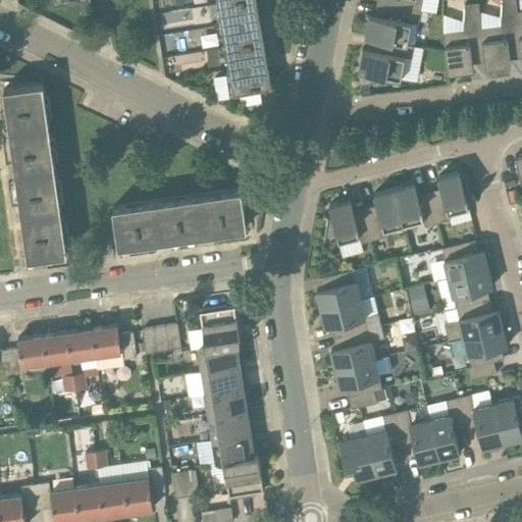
[(223,25),(259,19),(255,0),(239,0),(219,3),(223,25)]
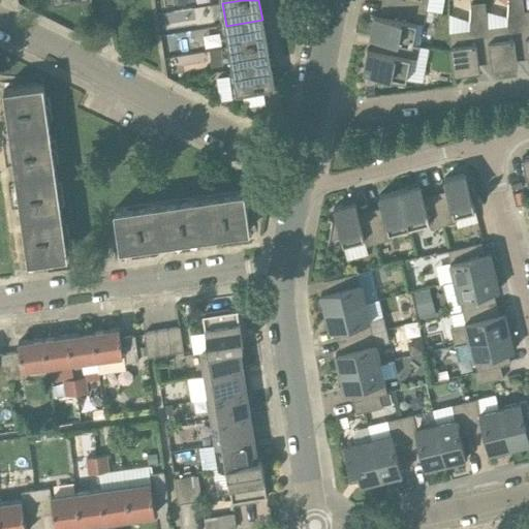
[(389,0),(389,3),(427,10),(428,0),(389,0)]
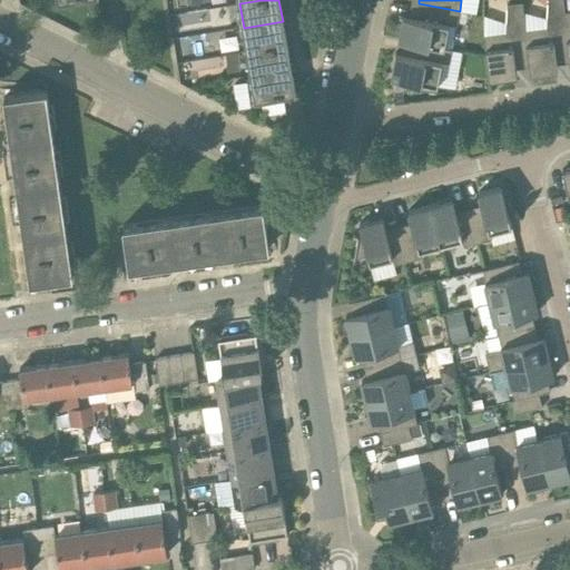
[(556,64),(569,61),(569,58),(566,23),(567,23),(563,0),(548,0),(547,26),(527,29),(526,29),(530,67),(529,67),(530,75),(552,72),(551,62),(556,62),(556,64)]
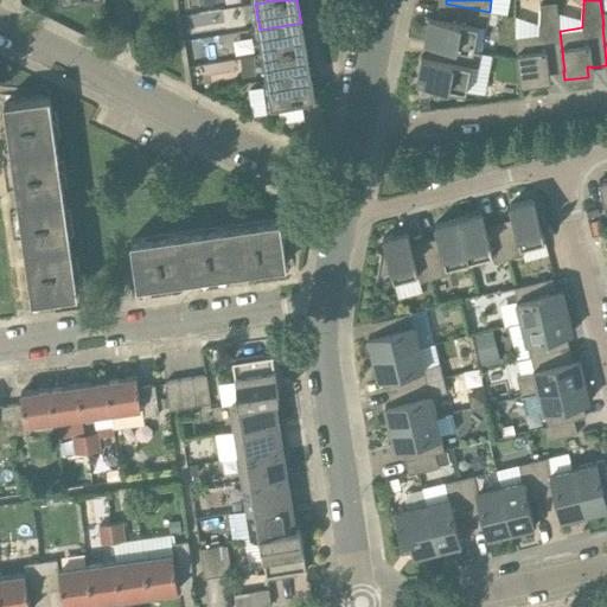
[(548,72),(563,71),(564,71),(560,31),(561,31),(556,1),(541,4),(540,33),(515,36),(522,85),(544,82),(543,72),(548,71),(548,72)]
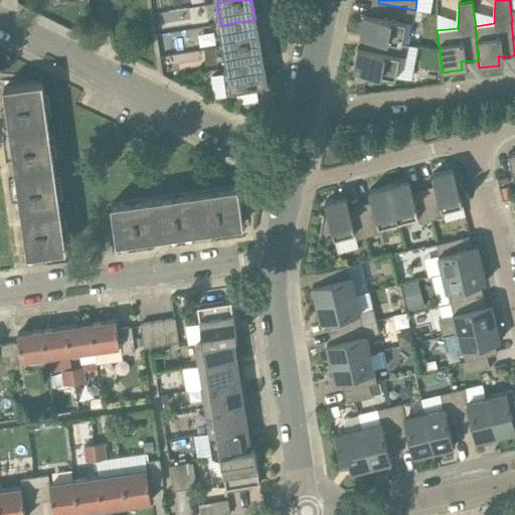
[(364,14),(360,35),(372,38),(372,37),(402,43),(406,22),(412,23),(415,10),(378,3),(376,16),(364,14)]
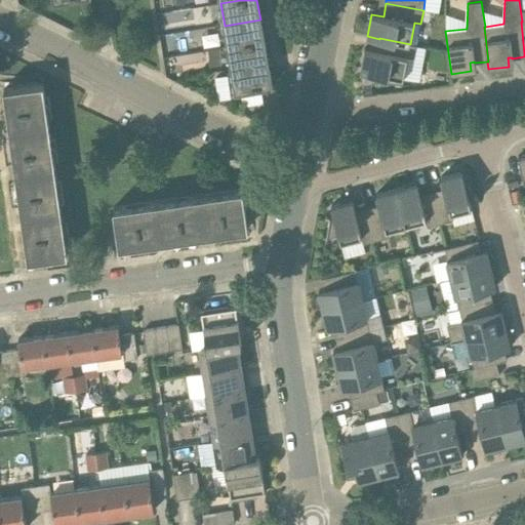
[(229,47),(264,41),(260,19),(225,26),(229,47)]
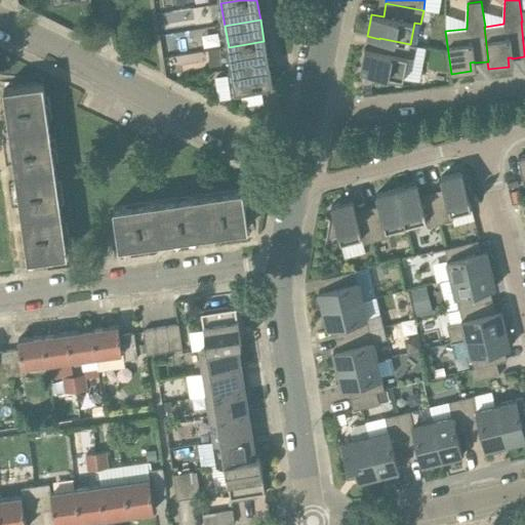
[(373,82),(373,83),(403,80),(408,56),(414,57),(416,45),(410,44),(379,38),(379,39),(376,50),(365,48),(360,71),(373,73),(374,82),(373,82)]
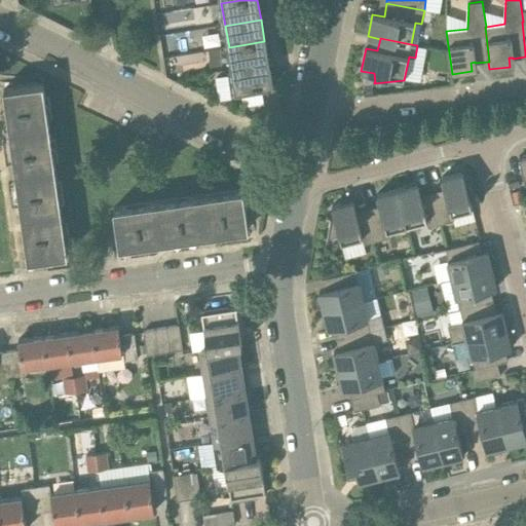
[(232,69),(268,64),(264,41),(229,47),(232,69)]
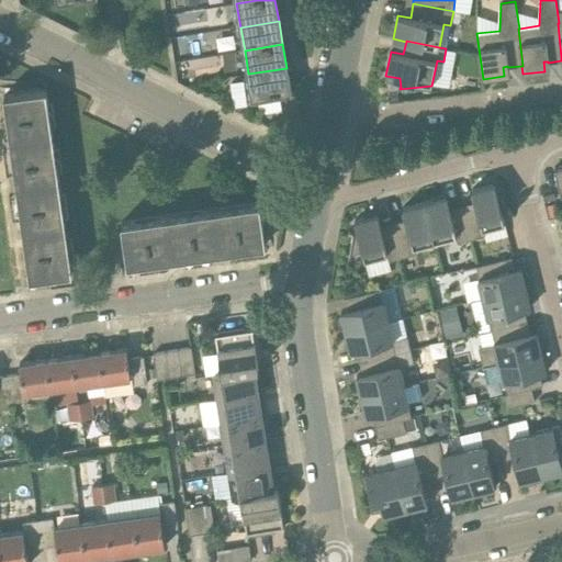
[(287,68),(248,74),(253,98),(290,91),(287,68)]
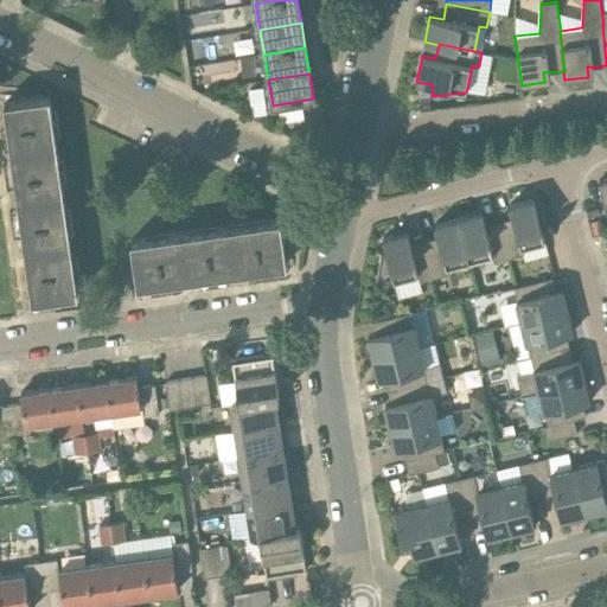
[(5,102),(12,152),(57,145),(50,95),(5,102)]
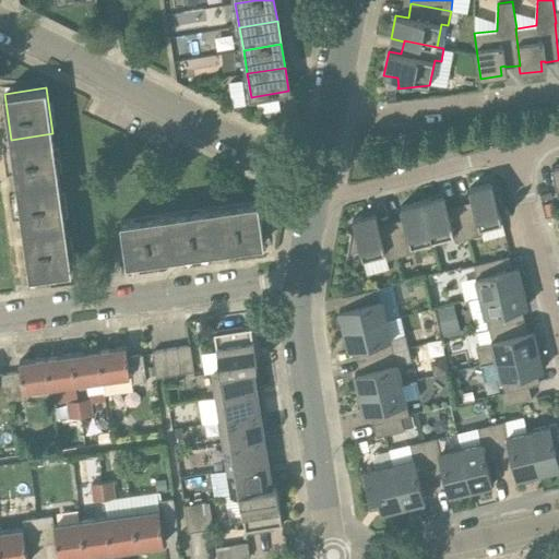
[(276,95),(257,98),(259,113),(278,109),(276,95)]
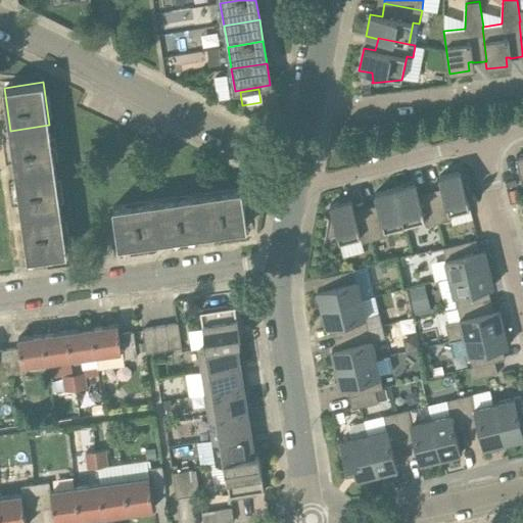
[(16,173),(55,168),(49,125),(10,131),(16,173)]
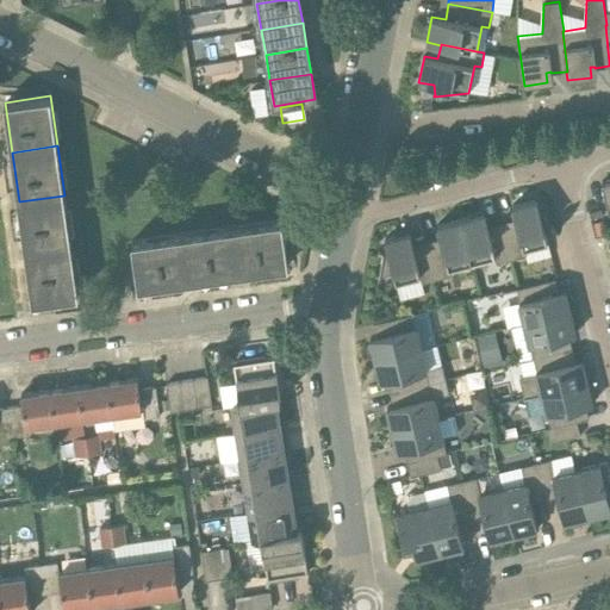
[(19,201),(26,251),(72,246),(64,195),(19,201)]
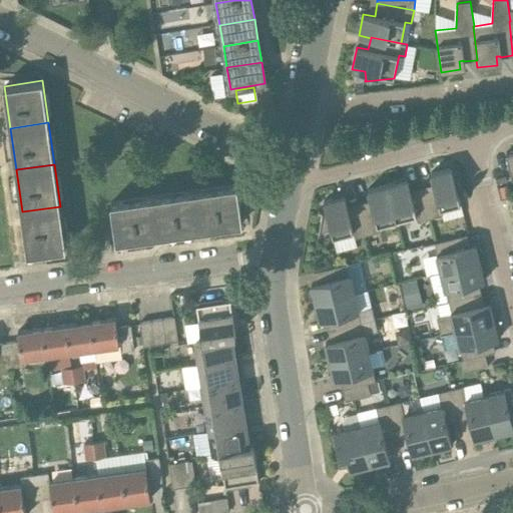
[(443,214),(441,208),(461,203),(459,196),(462,196),(463,196),(458,178),(457,178),(454,179),(451,168),(431,173),(434,184),(422,187),(430,218),(443,214)]
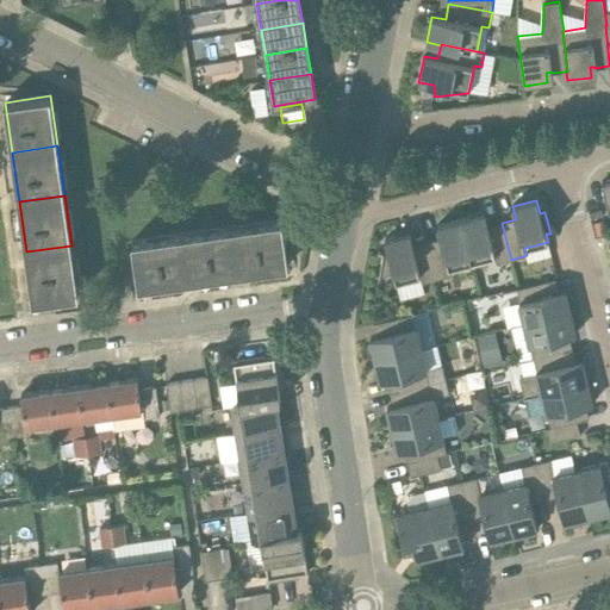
[(497,263),(511,260),(502,223),(487,226),(484,213),(461,219),(472,262),(496,256),(497,263)]
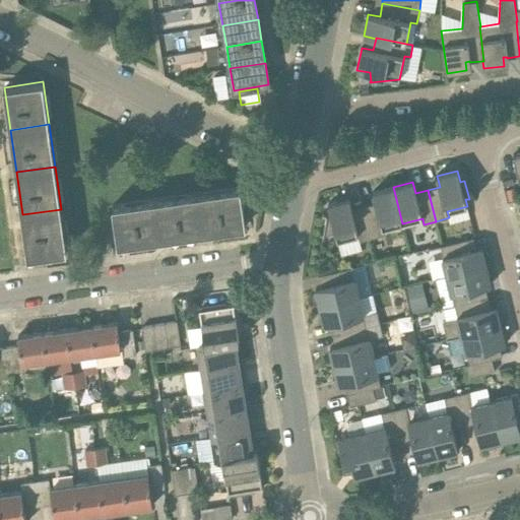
[(383,229),(402,223),(393,187),(373,192),(376,203),(364,206),(372,238),(385,235),(383,229)]
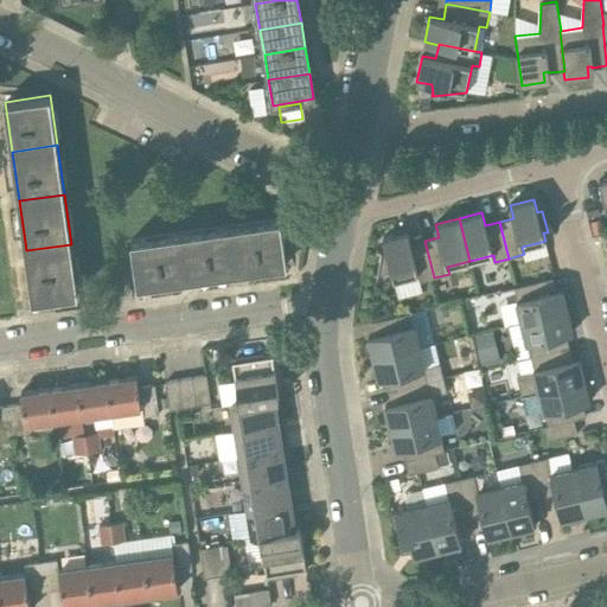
[(281,219),(231,225),(237,270),(287,263),(281,219)]
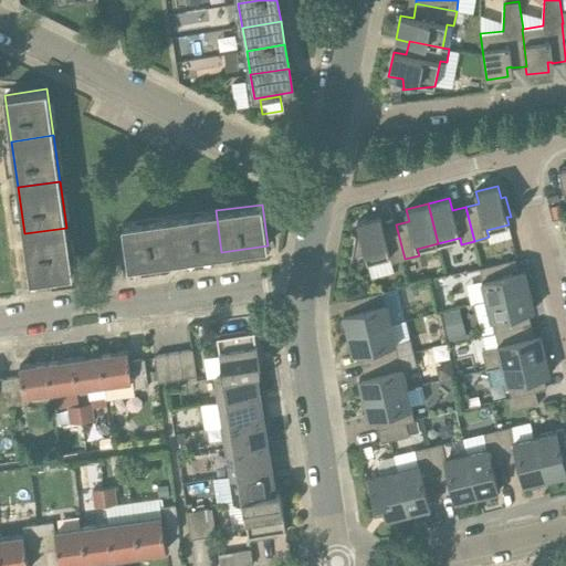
[(563,217),(561,205),(549,208),(553,219),(563,217)]
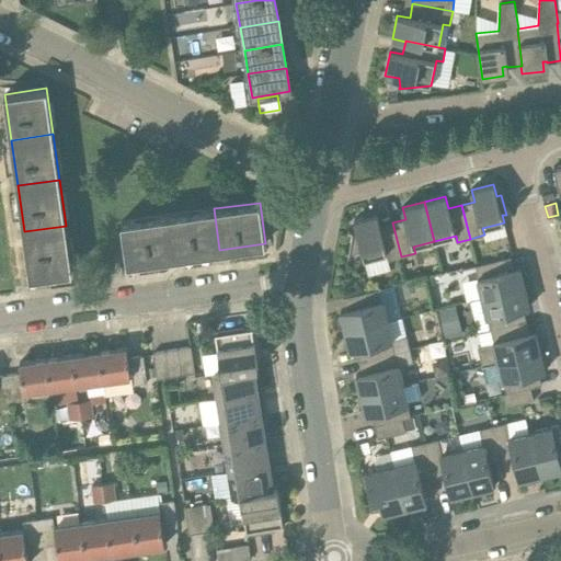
[(173,256),(219,250),(214,208),(168,215),(173,256)]
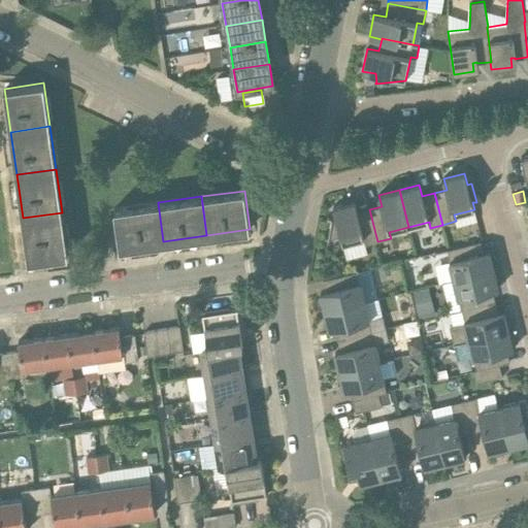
[(365,244),(377,241),(369,209),(357,212),(354,201),(333,207),(336,219),(332,220),(331,220),(328,240),(329,240),(341,237),(343,243),(364,238),(365,244)]
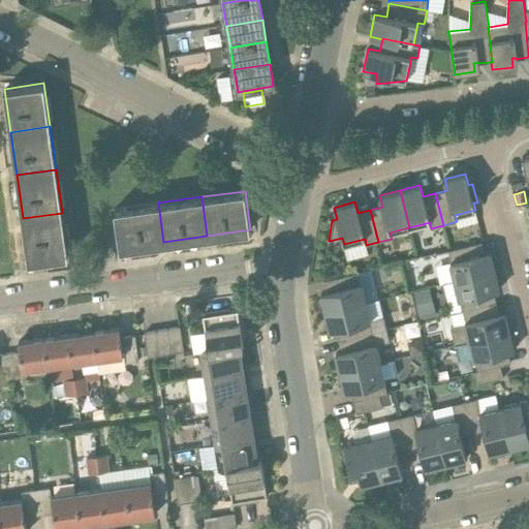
[(115,209),(120,248),(163,242),(158,203),(115,209)]
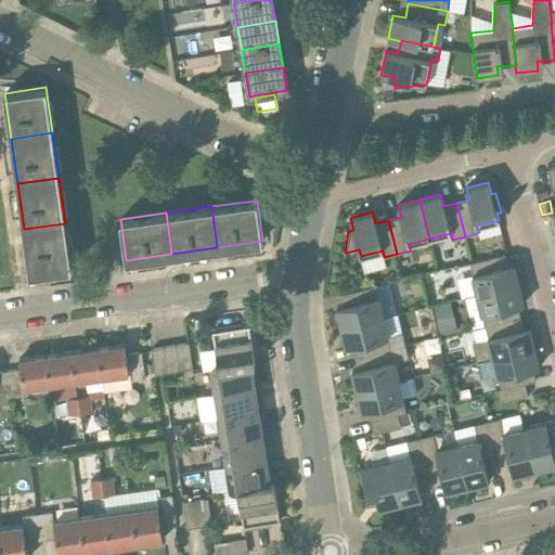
[(72,268),(65,223),(24,229),(30,274),(72,268)]
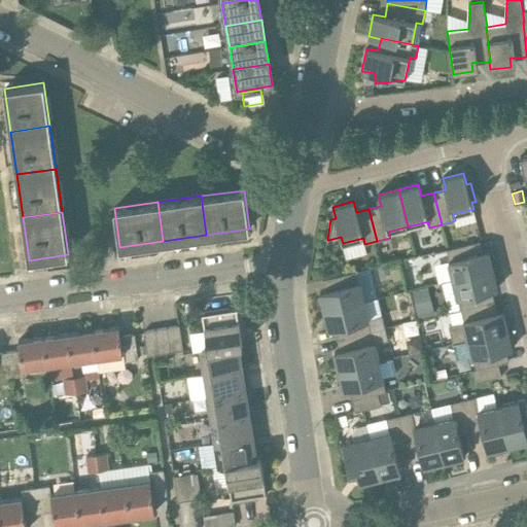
[(452,280),(493,271),(488,252),(477,255),(473,244),(480,243),(480,241),(447,249),(450,260),(447,260),(452,280)]
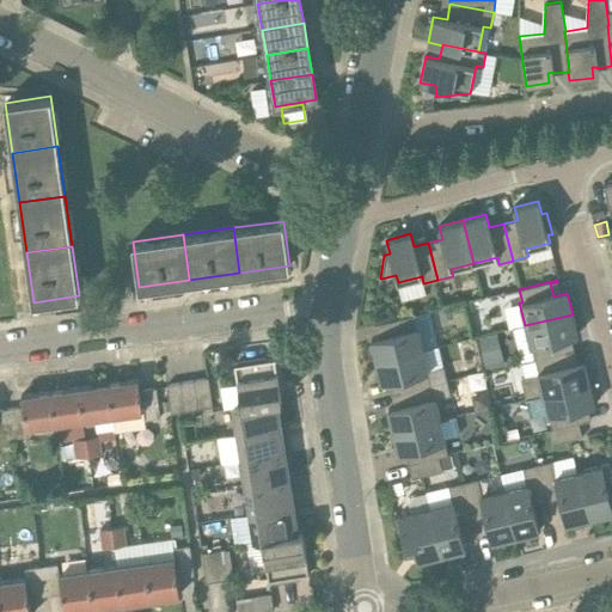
[(377,361),(426,349),(420,326),(417,328),(414,314),(375,325),(375,326),(383,324),(386,337),(372,340),(377,361)]
